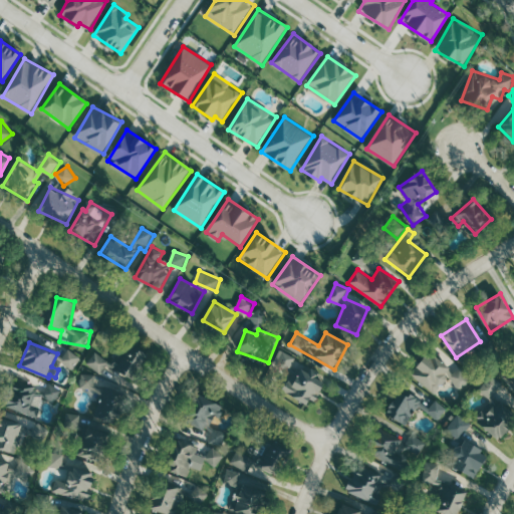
[(82,358),(70,348),(62,359),(74,369),(82,358)]
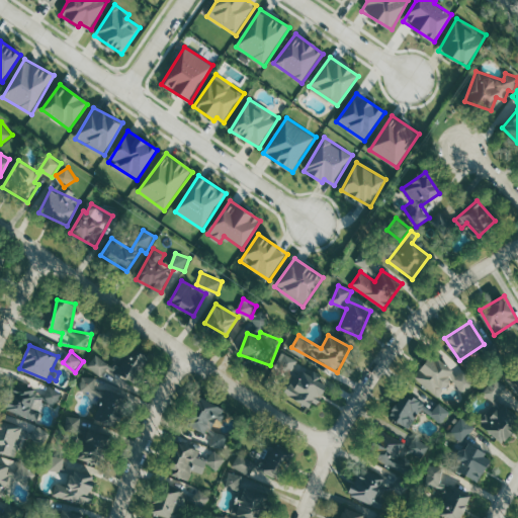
[(439,396),(452,380),(466,392),(476,380),(463,370),(459,375),(432,353),(414,375),(439,396)]
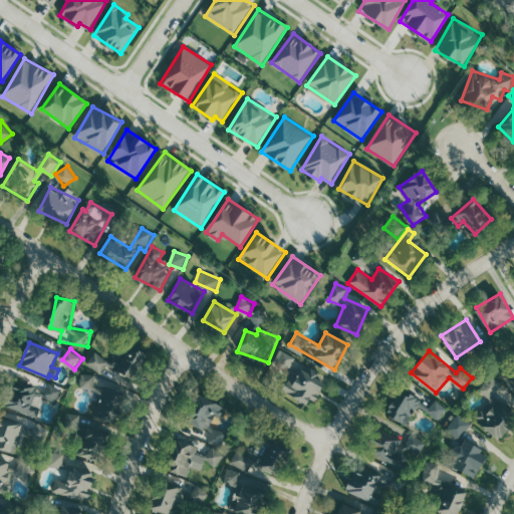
[(110,360),(96,351),(87,363),(101,373),(110,360)]
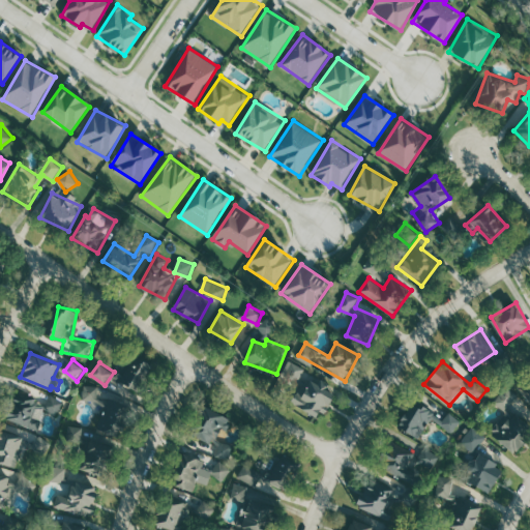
[(291,403),(323,416),(336,384),(288,363),(280,383),(296,390),(291,403)]
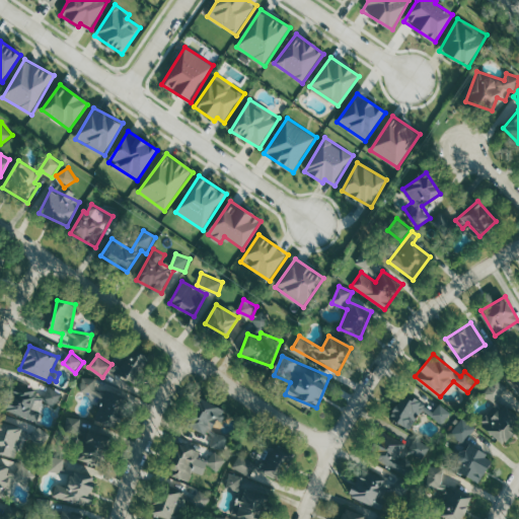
[(116,427),(125,396),(95,387),(97,379),(83,375),(80,388),(105,396),(97,421),(116,427)]
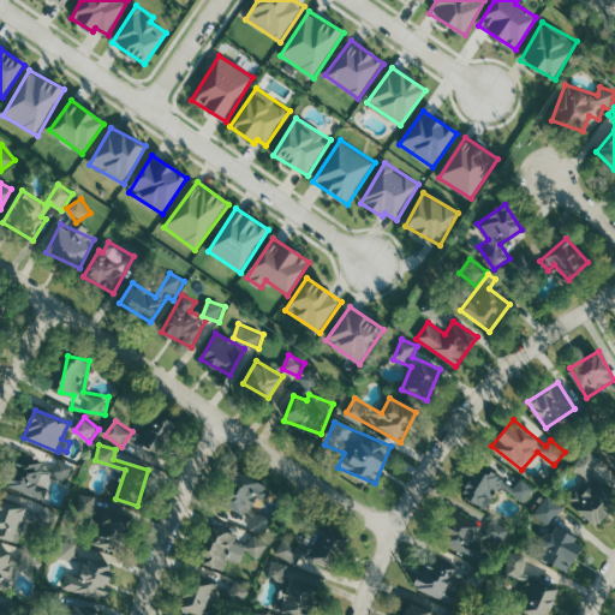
[(574,464),(591,484),(580,494),(579,491),(569,500),(595,527),(614,508),(614,503),(610,499),(614,494),(614,471),(613,470),(607,475),(599,467),(604,463),(591,448),(574,464)]
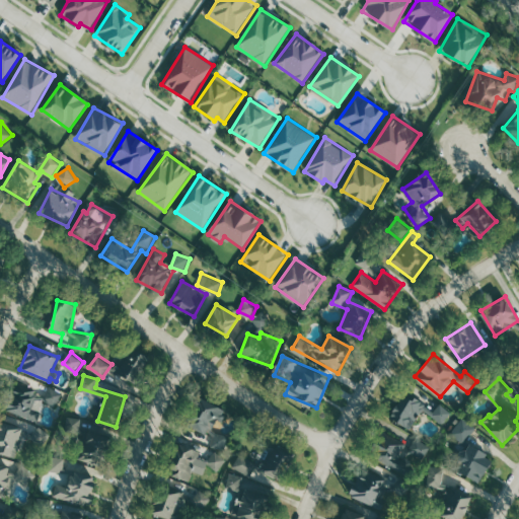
[(39,420),(42,411),(33,409),(38,393),(11,385),(4,410),(39,420)]
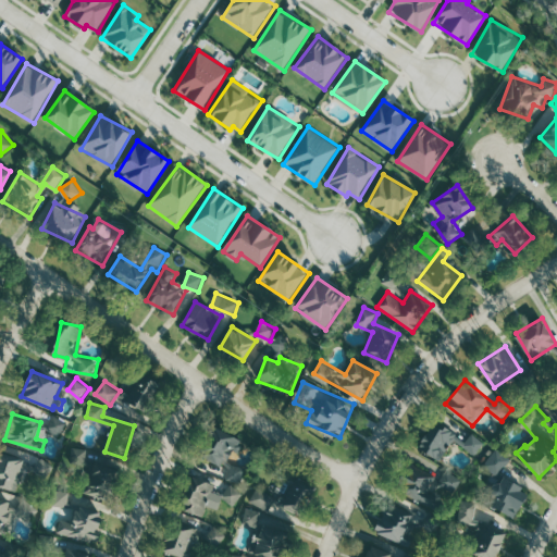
[(60,436),(67,422),(53,415),(46,429),(60,436)]
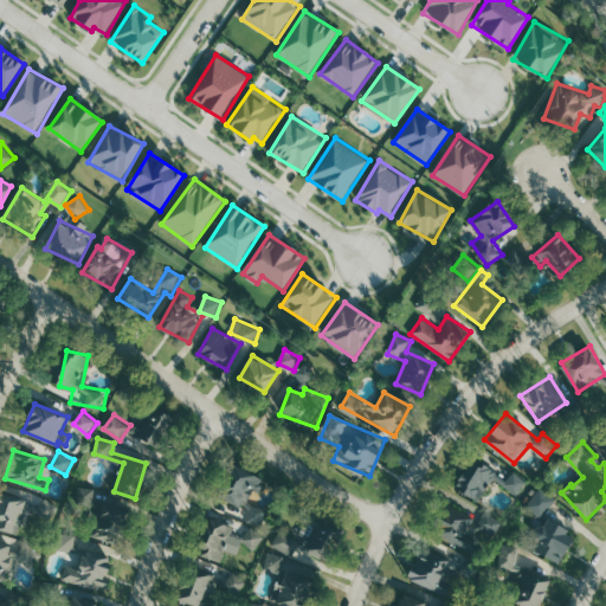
[(528,479),(514,471),(510,478),(472,456),(455,487),(481,501),(494,478),(520,494),(528,479)]
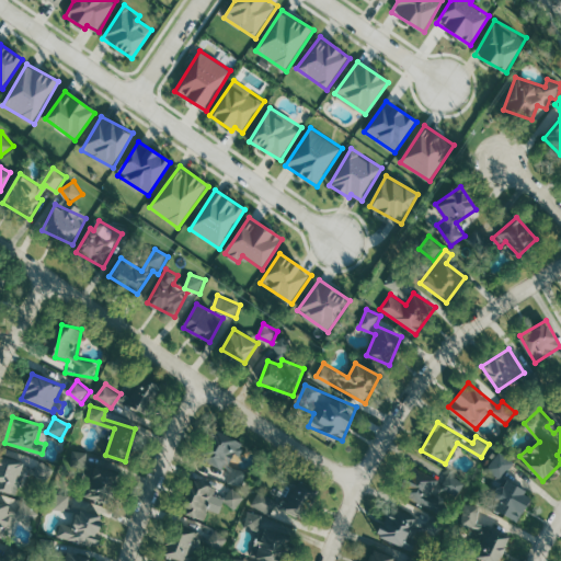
[(202,458),(230,471),(227,479),(241,487),(248,472),(229,464),(235,451),(242,455),(248,444),(216,428),(202,458)]
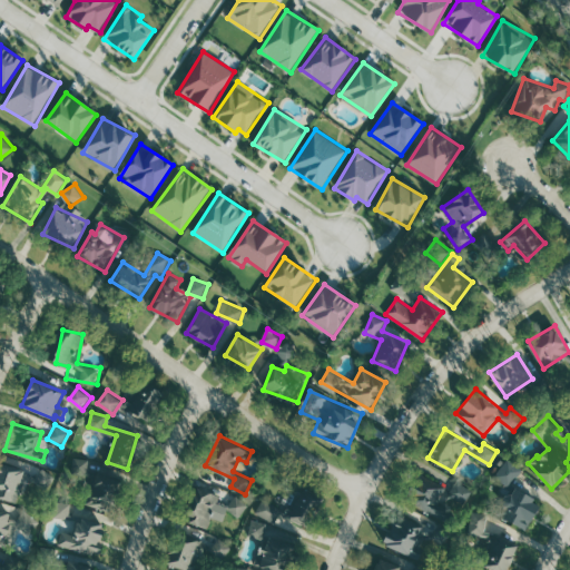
[(72,473),(88,474),(90,459),(75,458),(72,473)]
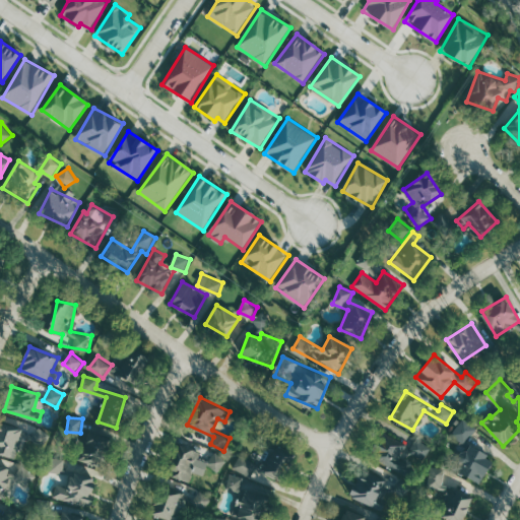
[(477,428),(465,417),(453,434),(465,444),(477,428)]
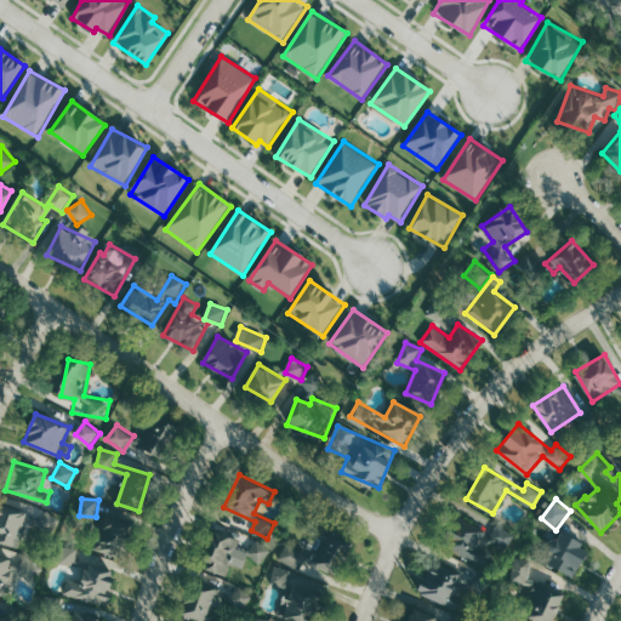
[(27,510),(0,506),(0,541),(23,545),(27,510)]
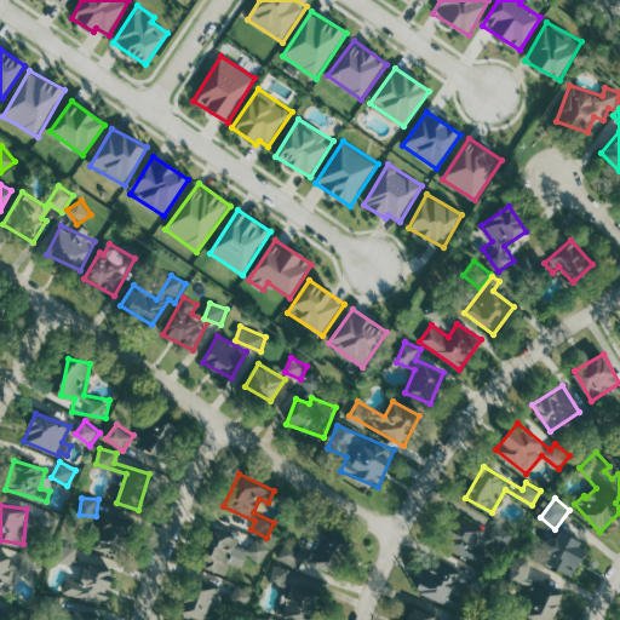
[(517,533),(498,522),(491,533),(458,512),(441,540),(478,563),(492,543),(505,552),(517,533)]
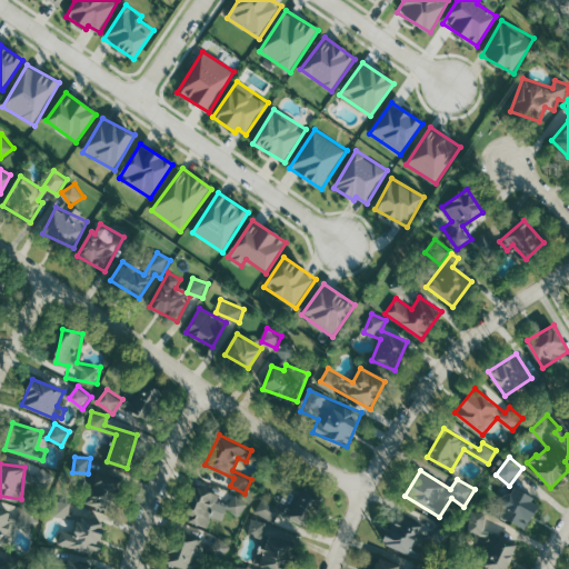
[(117,475),(95,471),(89,505),(111,509),(117,475)]
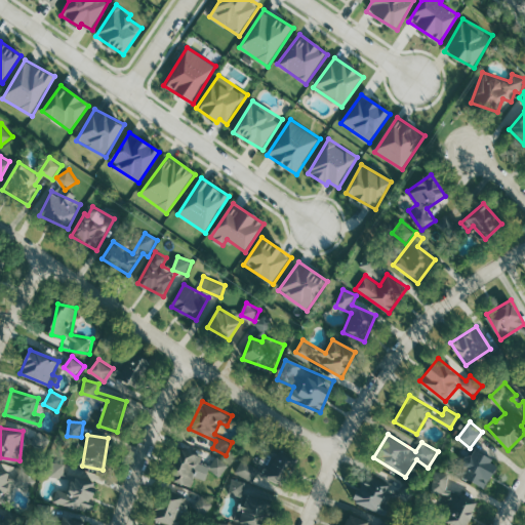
[(297,456),(278,447),(265,477),(284,486),(297,456)]
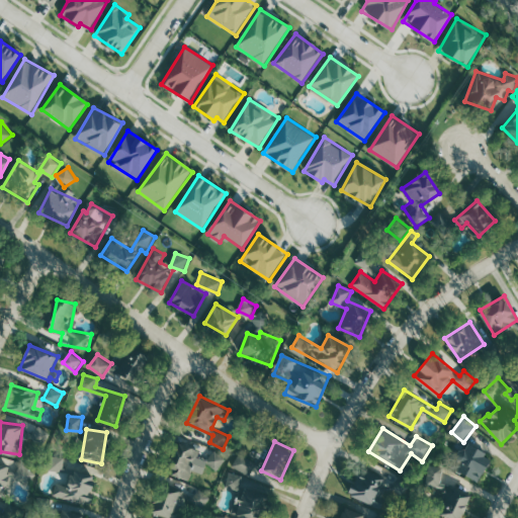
[(199,449),(177,442),(168,473),(191,481),(199,449)]
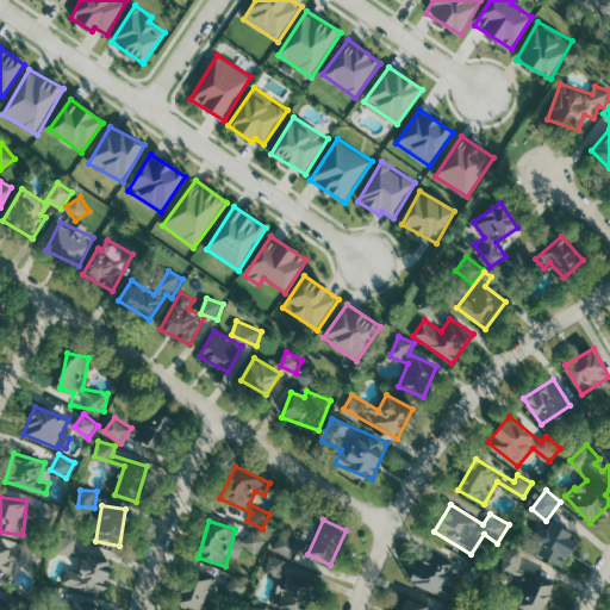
[(565,566),(579,535),(551,522),(547,530),(542,528),(531,551),(565,566)]
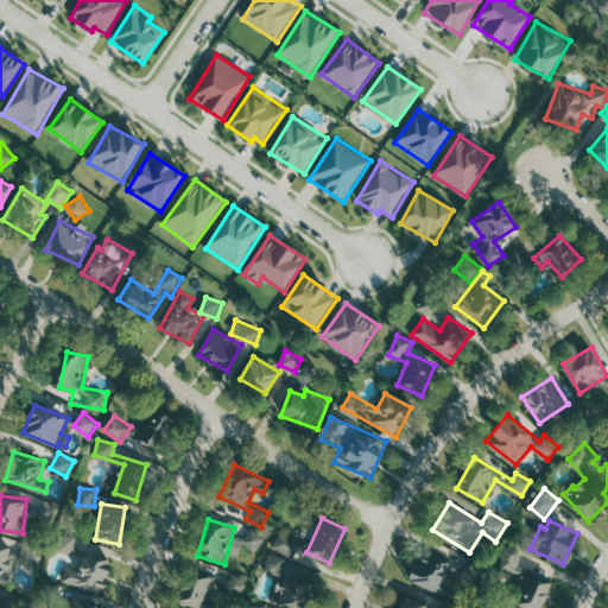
[(244,542),(255,552),(267,539),(254,529),(244,542)]
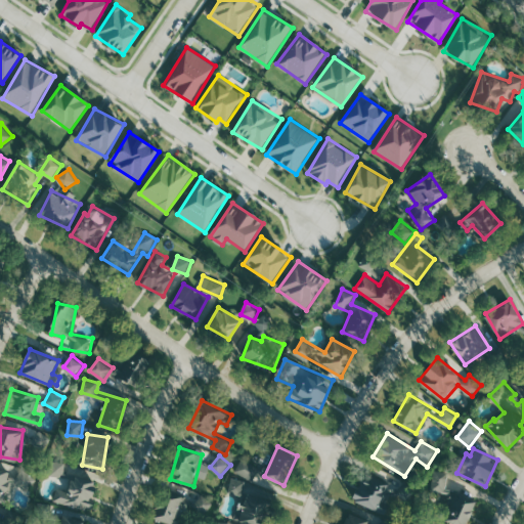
[(235,472),(254,481),(261,467),(243,459),(235,472)]
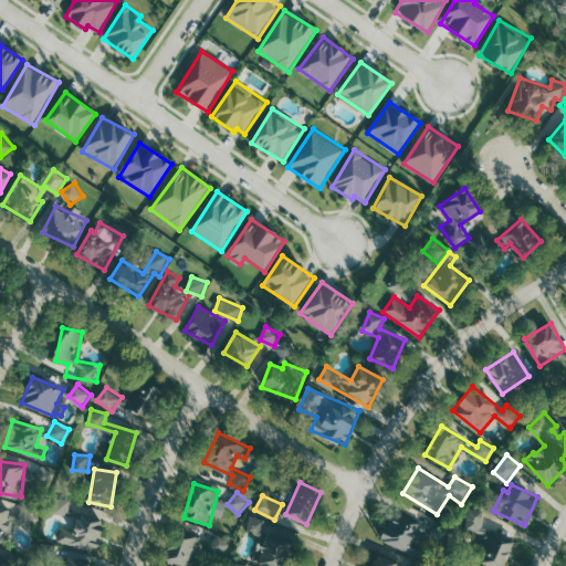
[(53,512),(69,515),(72,500),(56,496),(53,512)]
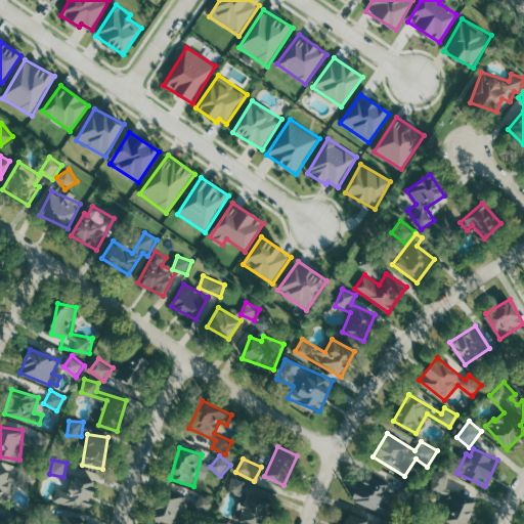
[(10,472),(0,468),(0,500),(3,501),(6,494),(12,496),(16,483),(33,488),(37,474),(19,469),(16,478),(9,475),(10,472)]
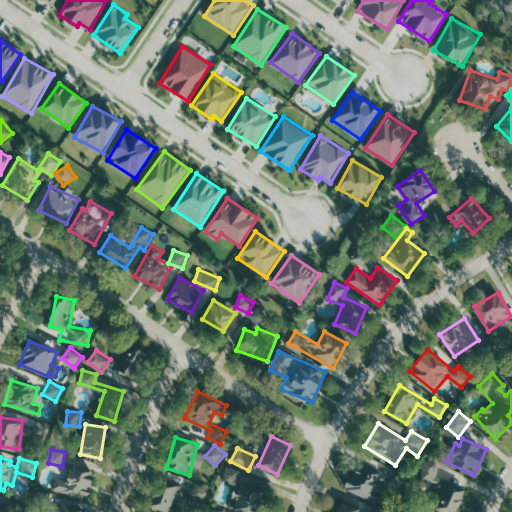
[(345,489),(377,502),(390,473),(358,459),(345,489)]
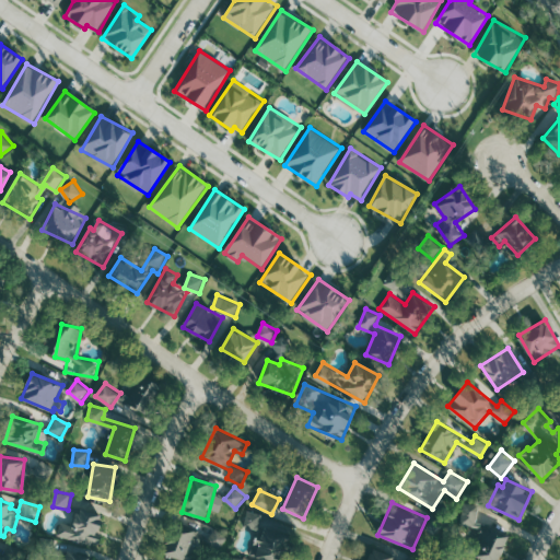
[(482,504),(465,503),(462,525),(479,527),(482,504)]
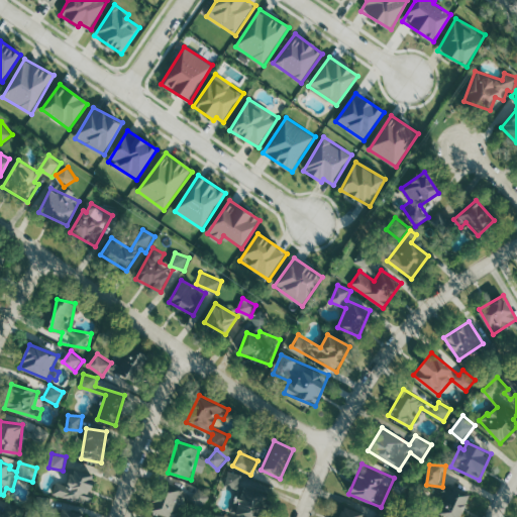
[(90,503),(96,475),(72,469),(68,485),(57,483),(54,495),(90,503)]
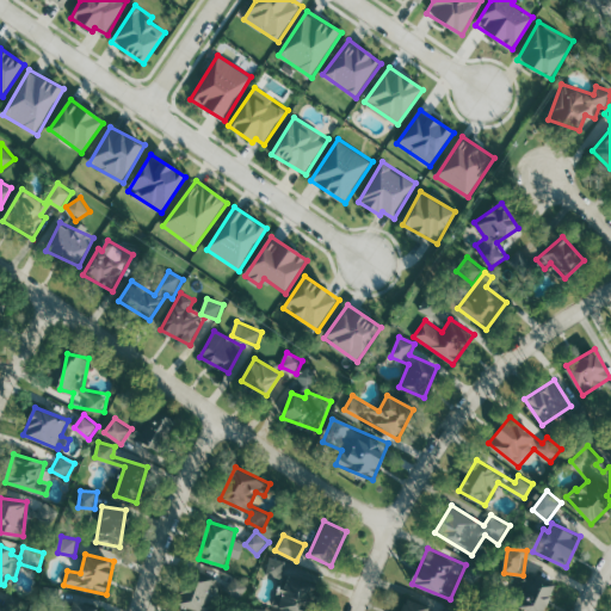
[(289,562),(273,555),(266,571),(282,578),(289,562)]
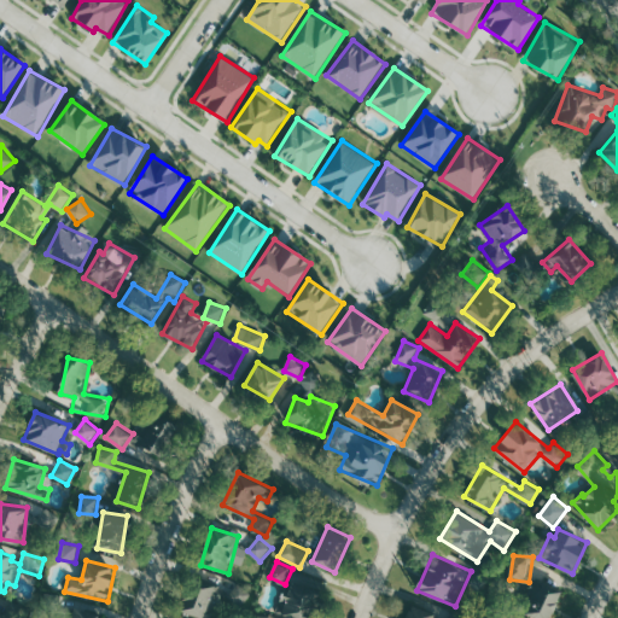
[(182,610),(203,617),(213,617),(225,588),(194,576),(182,610)]
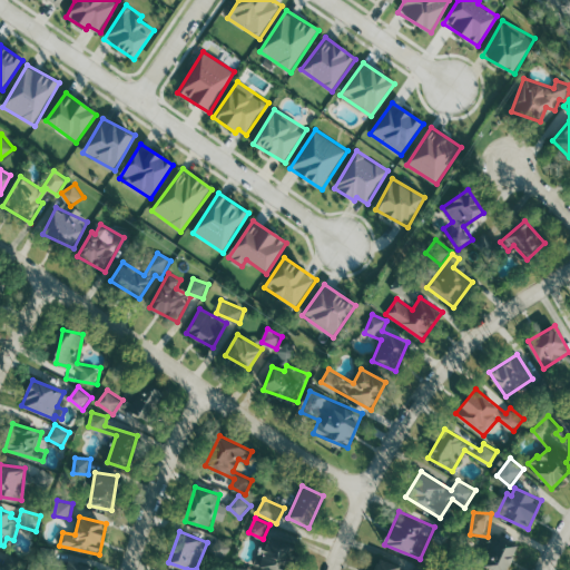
[(272,569),(287,569),(298,543),(273,532),(259,564),(272,569)]
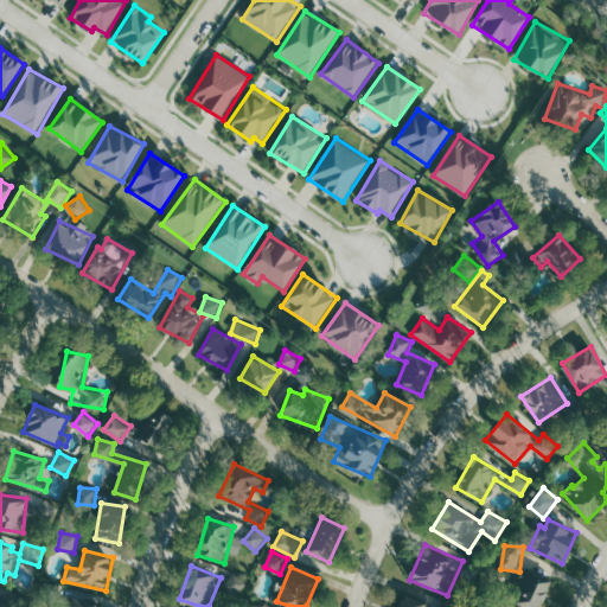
[(516,602),(528,606),(541,606),(553,579),(529,569),(516,602)]
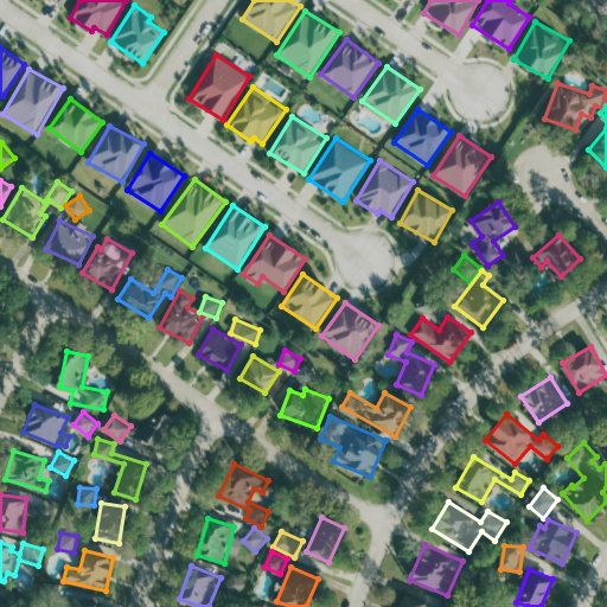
[(248,580),(234,574),(227,588),(242,594),(248,580)]
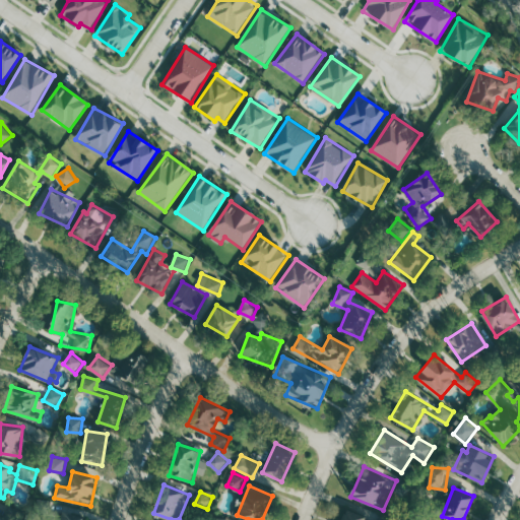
[(368,519),(369,516),(343,509),(340,519),(368,519)]
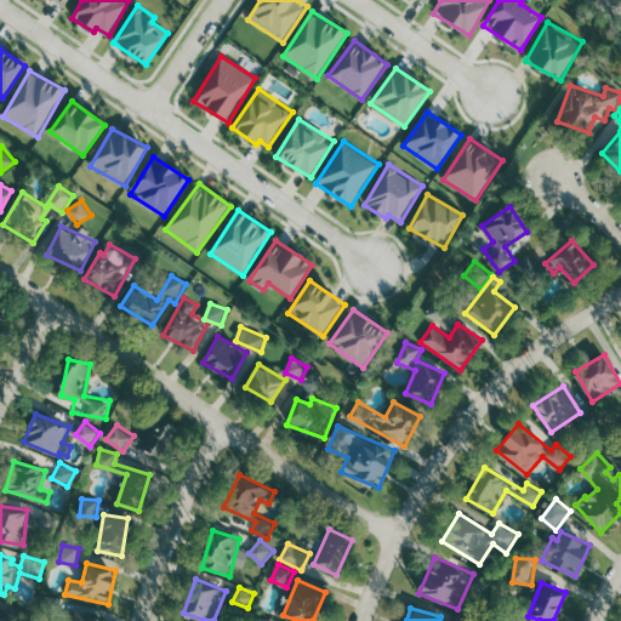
[(100,620),(101,616),(73,609),(69,620),(100,620)]
